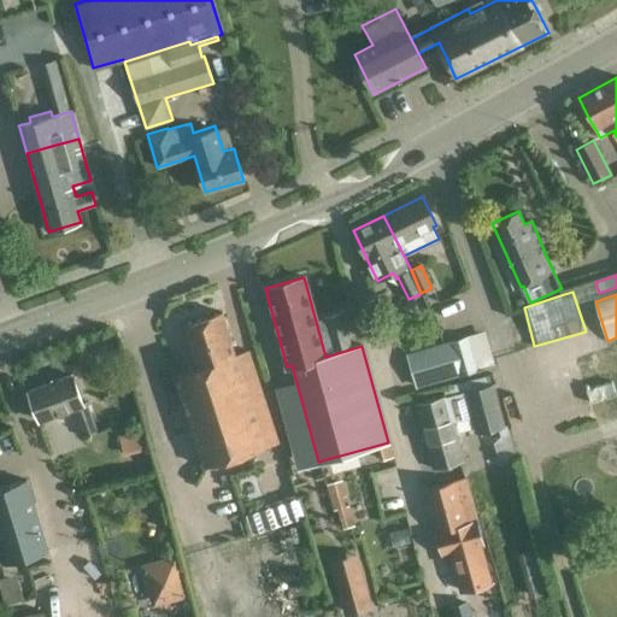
[(198,321),(241,454),(277,444),(248,351),(235,356),(222,312),(198,321)]
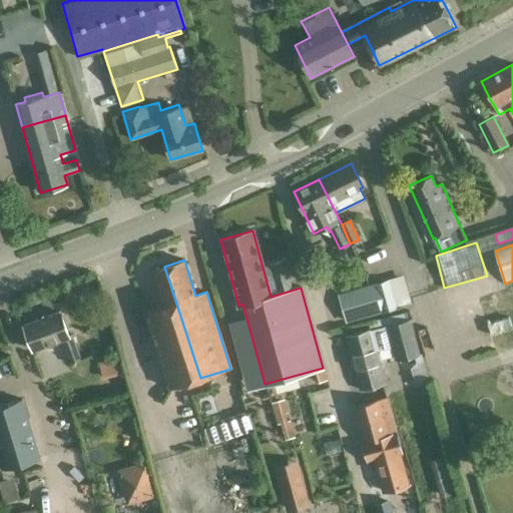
[(276,288),(291,284),(285,261),(270,265),(276,288)]
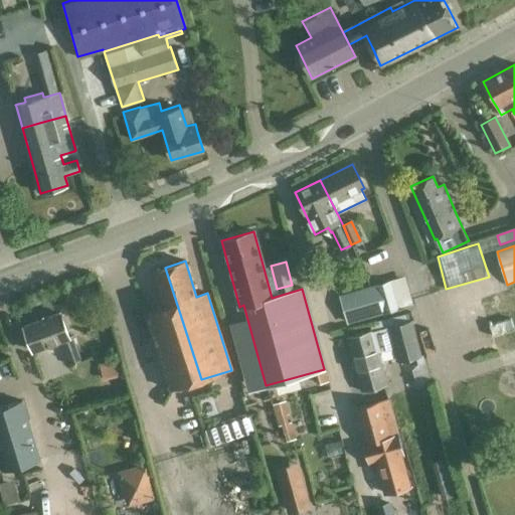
[(170,389),(201,379),(165,268),(152,272),(164,307),(145,313),(152,332),(170,389)]
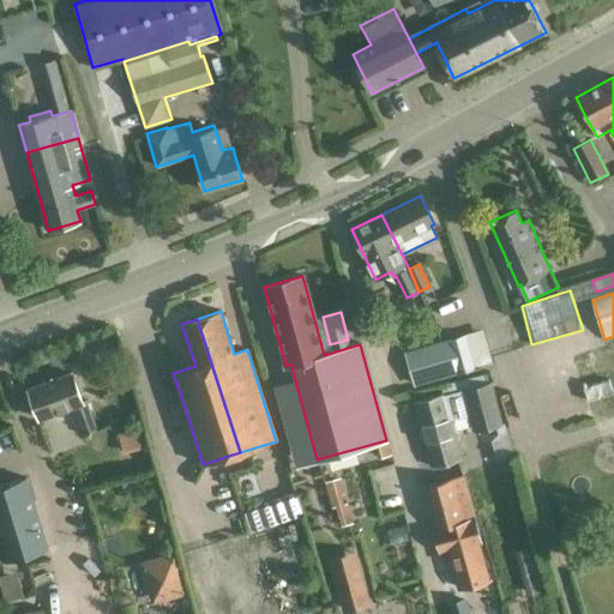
[(410,362),(417,386),(489,365),(480,330),(413,350),(416,361),(410,362)]
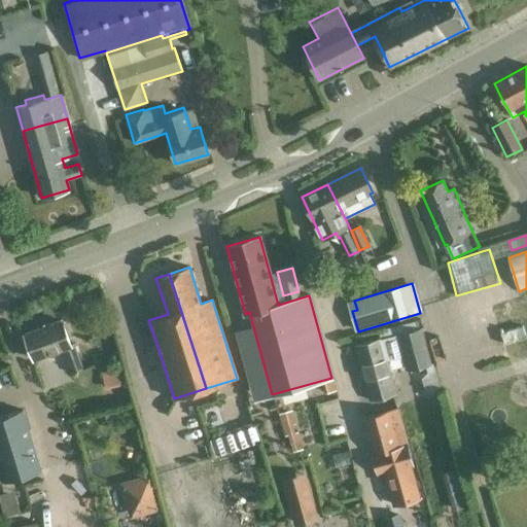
[(526,294),(492,306),(511,364),(526,358),(526,294)]
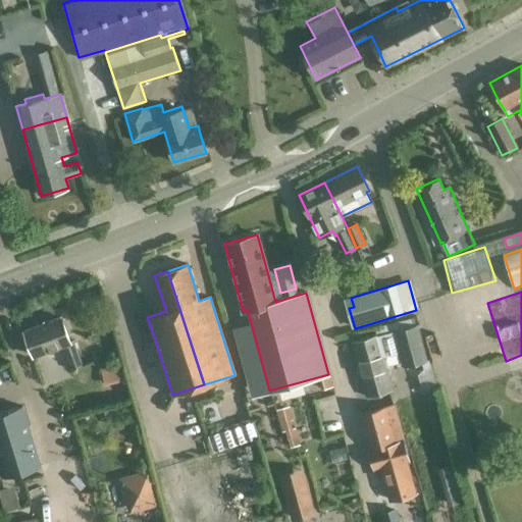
[(60,347),(68,370),(82,365),(73,342),(69,343),(60,317),(24,330),(34,356),(60,347)]
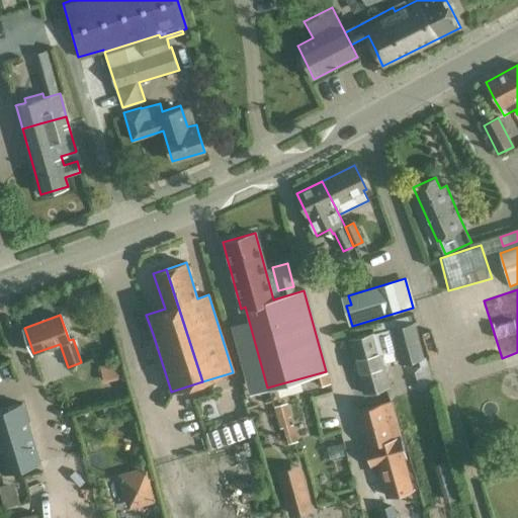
[(364,394),(389,386),(379,355),(397,350),(400,363),(424,357),(415,322),(373,333),(349,340),(364,394)]
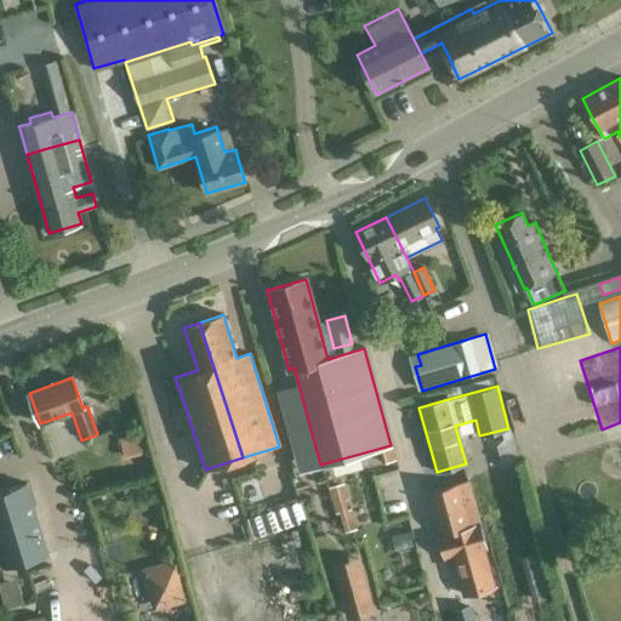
[(120,440),(125,460),(148,454),(144,434),(120,440)]
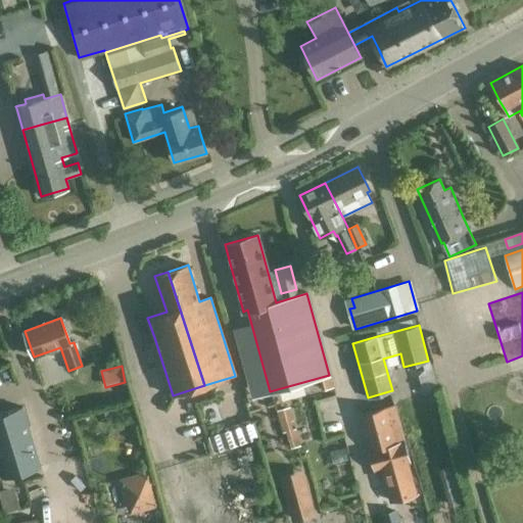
[(278,409),(289,448),(301,444),(291,406),(278,409)]
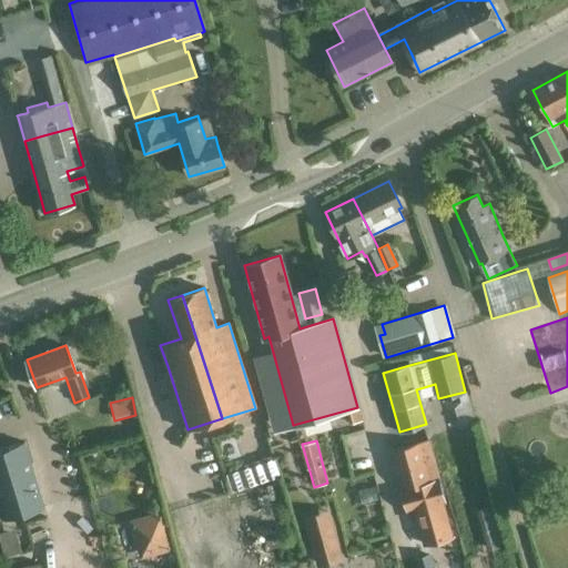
[(438,478),(428,440),(393,450),(403,488),(438,478)]
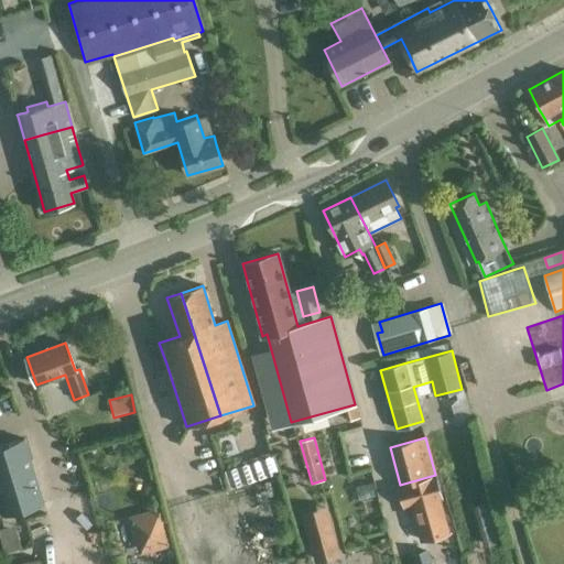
[(0,498),(6,516),(44,505),(24,438),(0,446),(0,498)]
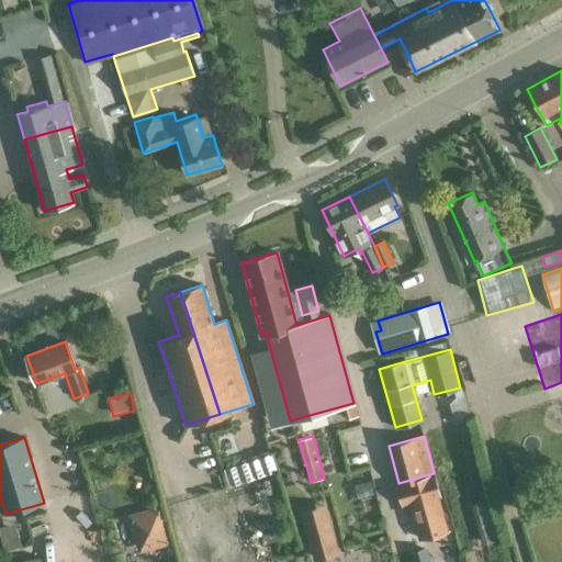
[(249,482),(278,472),(270,450),(242,459),(249,482)]
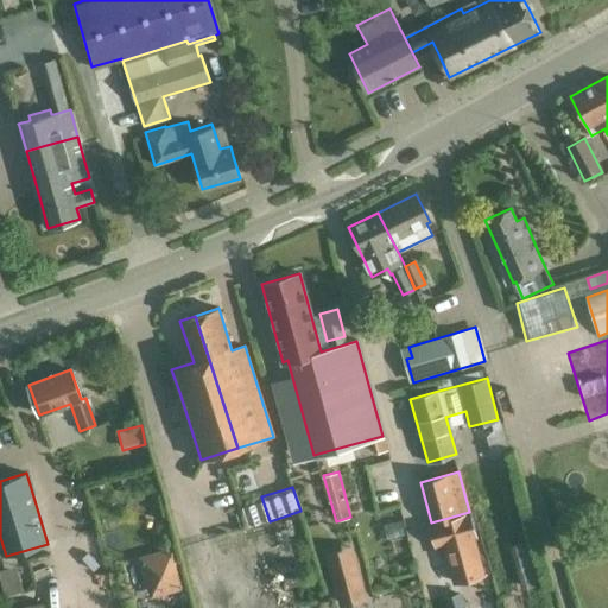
[(562,505),(553,507),(559,527),(570,525),(568,515),(565,517),(562,505)]
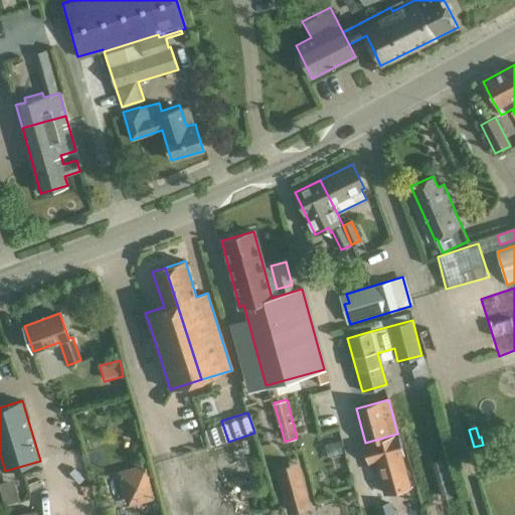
[(340,441),(325,445),(328,457),(343,454),(340,441)]
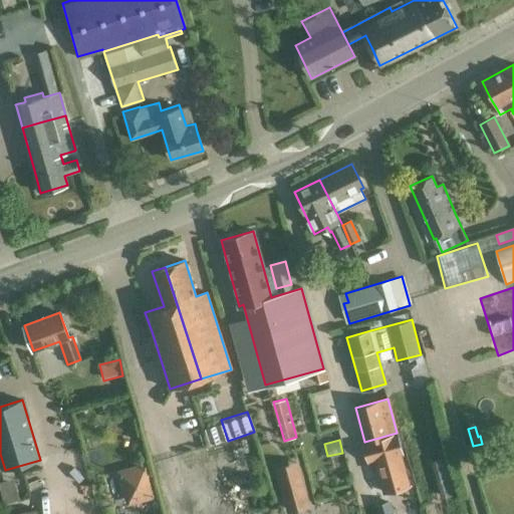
[(148,462),(116,470),(125,506),(158,498),(148,462)]
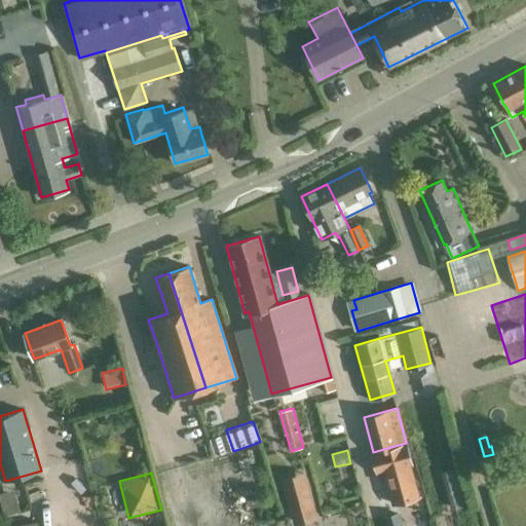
[(471,525),(468,516),(456,519),(457,525),(471,525)]
